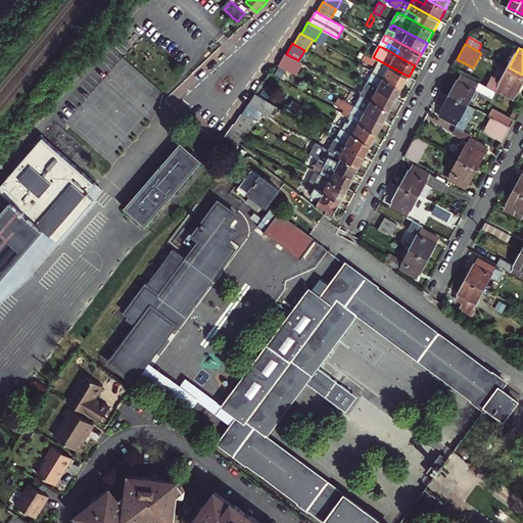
[(285,53),(277,64),(295,74),(303,63),(298,60),(286,54),(285,53)]
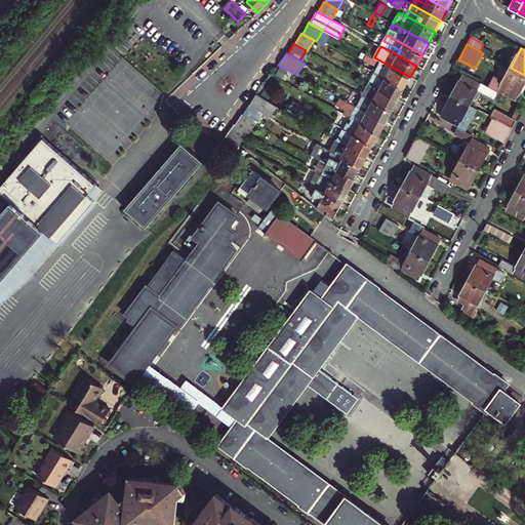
[(389,73),(386,78),(404,88),(410,77),(374,57),(368,53),(365,59),(378,67),(378,68),(389,73)]
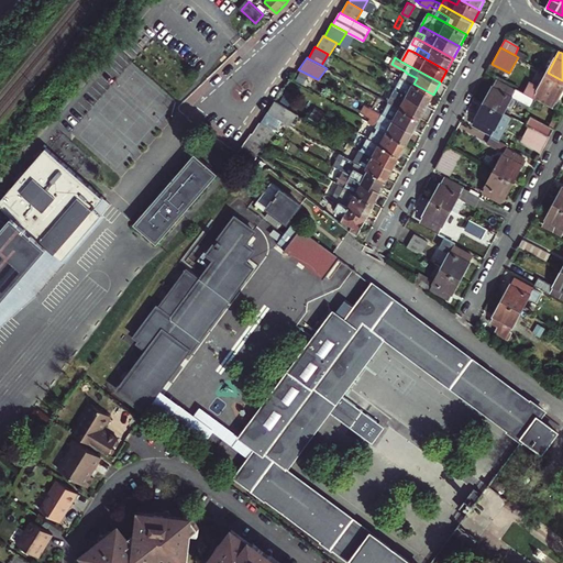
[(562,87),(562,80),(548,73),(536,94),(553,103),(556,98),(558,98),(562,87)]
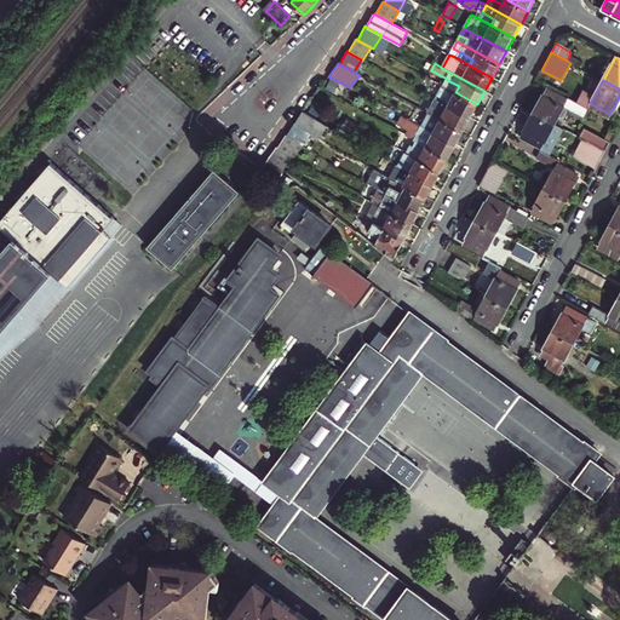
[(443,86),(436,99),(470,118),(477,104),(455,92),(443,86)]
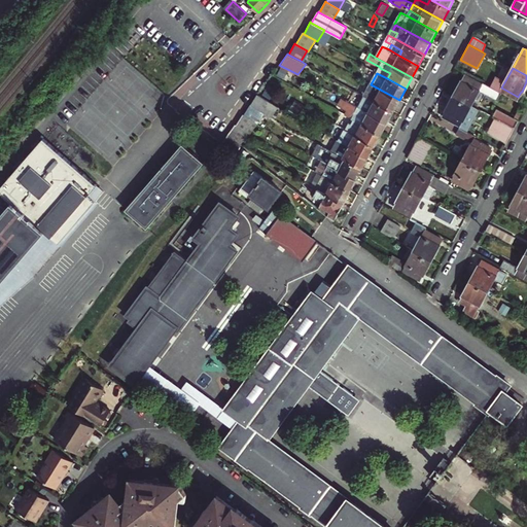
[(461,80),(454,95),(471,104),(479,91),(497,100),(501,92),(484,82),(483,84),(465,75),(462,80),(461,80)]
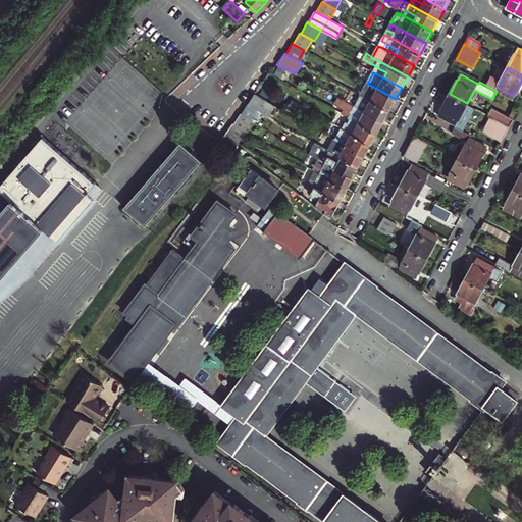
[(367,84),(361,94),(374,101),(390,110),(396,99),(367,84)]
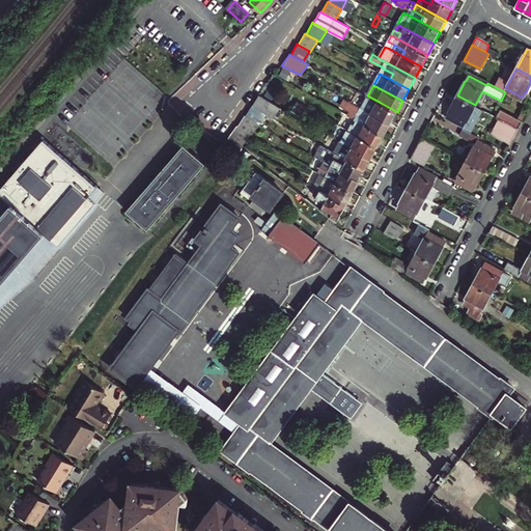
[(260,95),(253,105),(267,113),(271,116),(278,106),(260,95)]
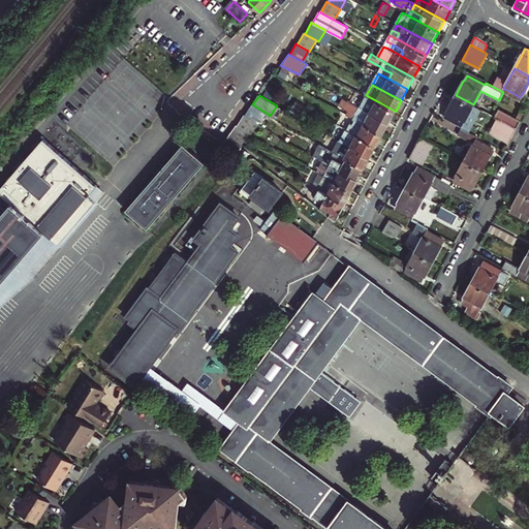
[(366,95),(360,107),(368,112),(389,123),(396,112),(379,102),(366,95)]
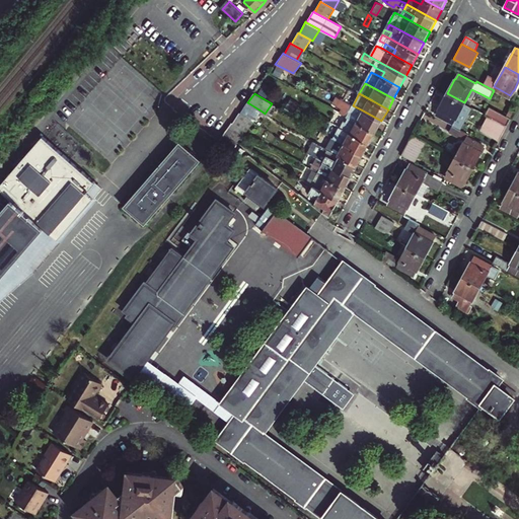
[(464,102),(447,93),(439,107),(440,108),(437,115),(453,123),(452,126),(462,131),(465,124),(464,124),(472,107),(464,102)]
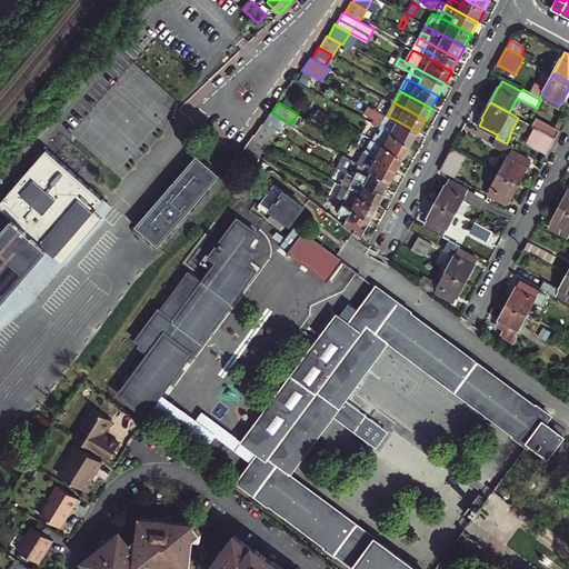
[(395,128),(391,133),(411,145),(418,132),(396,120),(387,116),(373,109),(370,116),(383,122),(383,121),(395,128)]
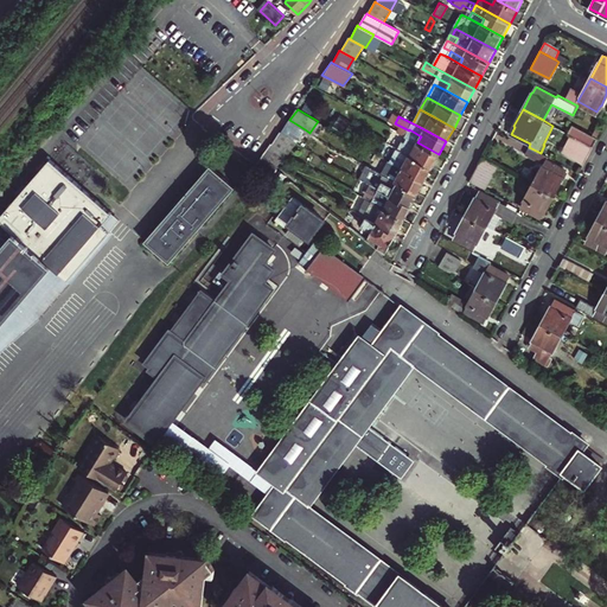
[(289,120),(281,133),(295,142),(305,129),(289,120)]
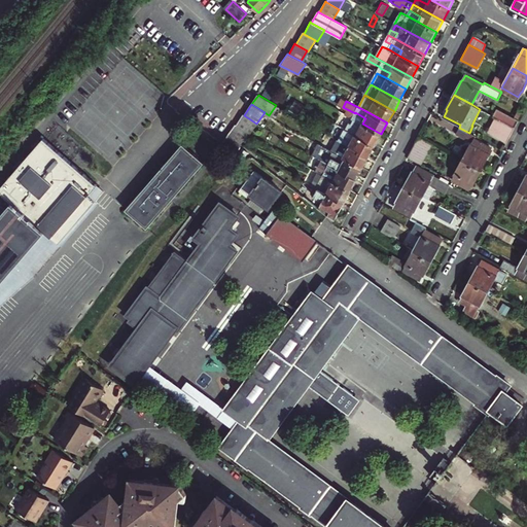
[(497,108),(493,116),(496,117),(515,128),(519,119),(497,108)]
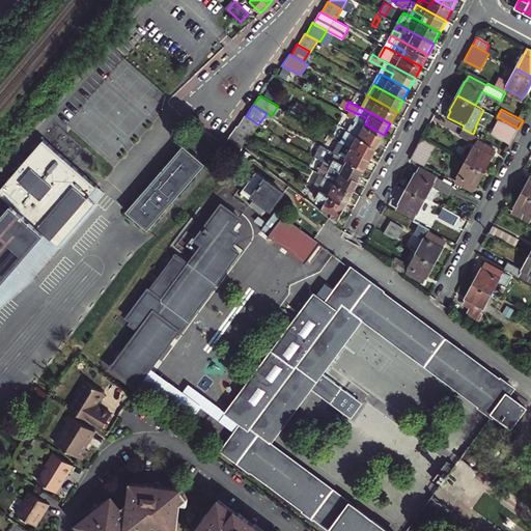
[(358,114),(355,119),(365,124),(368,119),(358,113),(358,114)]
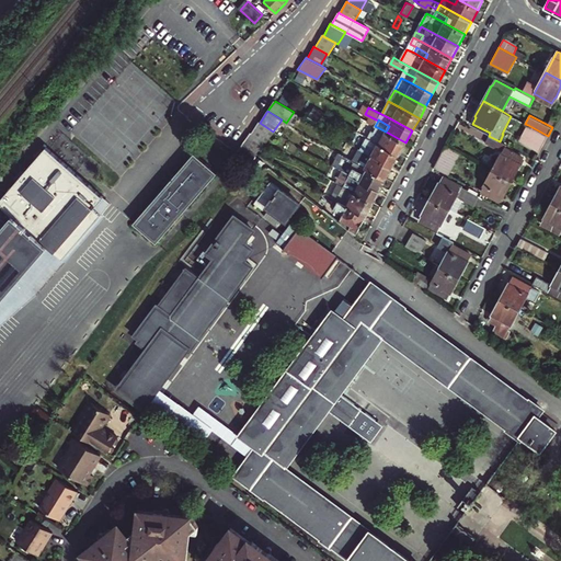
[(260,123),(252,133),(265,141),(265,142),(273,132),(260,123)]
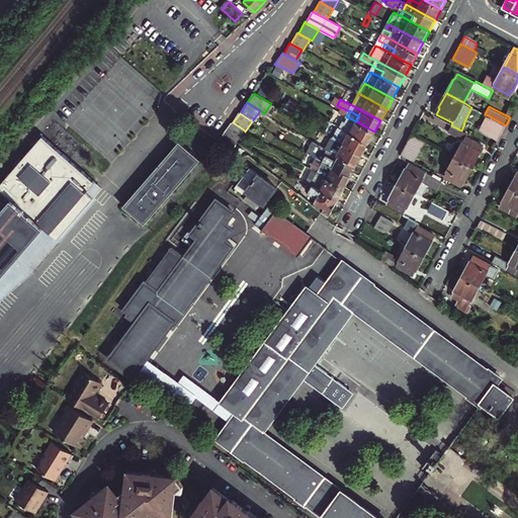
[(488,115),(480,130),(499,140),(506,125),(488,115)]
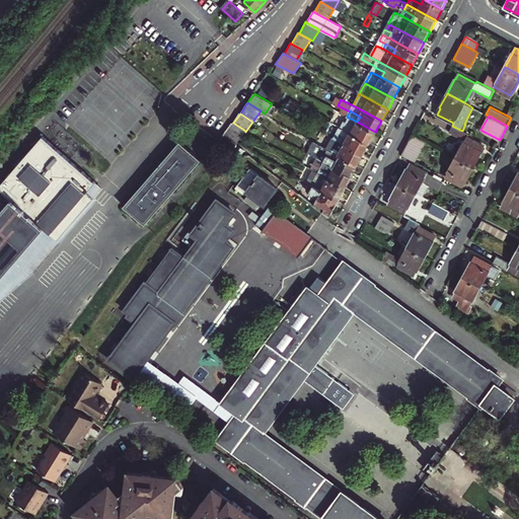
[(347,117),(344,121),(355,127),(357,122),(347,117)]
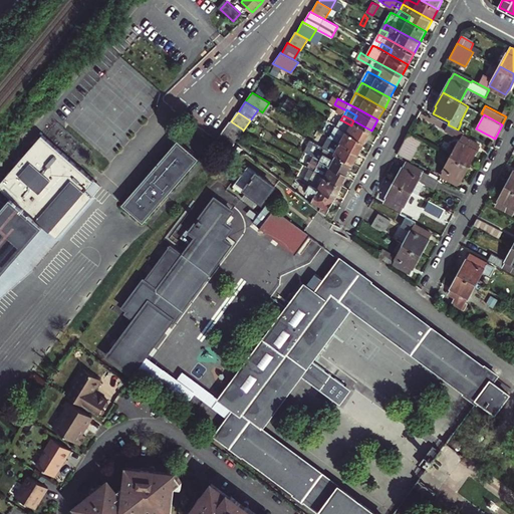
[(336,125),(346,131),(366,142),(371,131),(353,120),(351,125),(340,119),(335,117),(332,123),(336,125)]
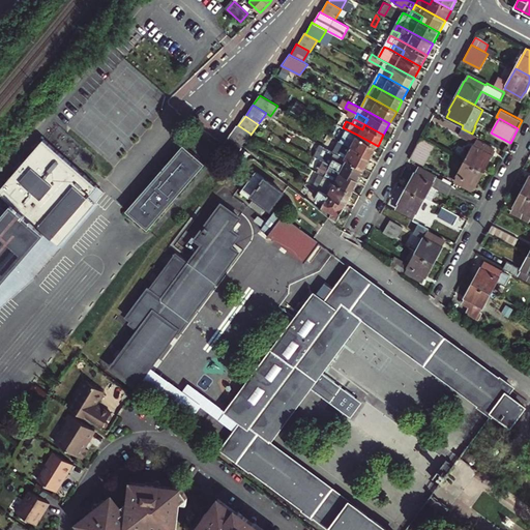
[(238,125),(230,136),(242,145),(251,134),(238,125)]
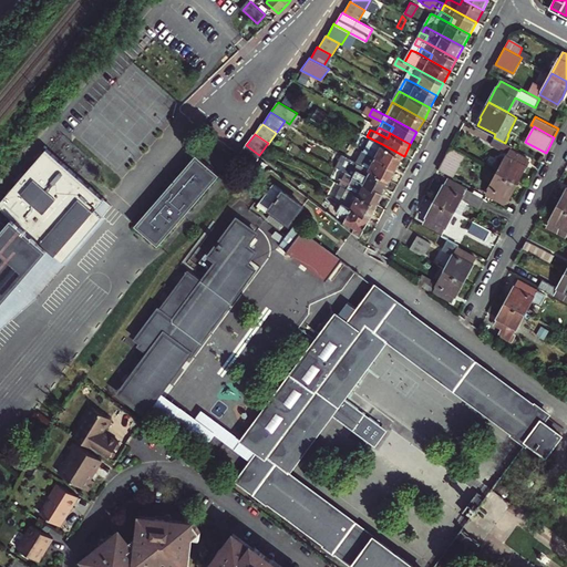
[(505,143),(494,137),(491,143),(505,151),(506,150),(507,147),(509,145),(505,143)]
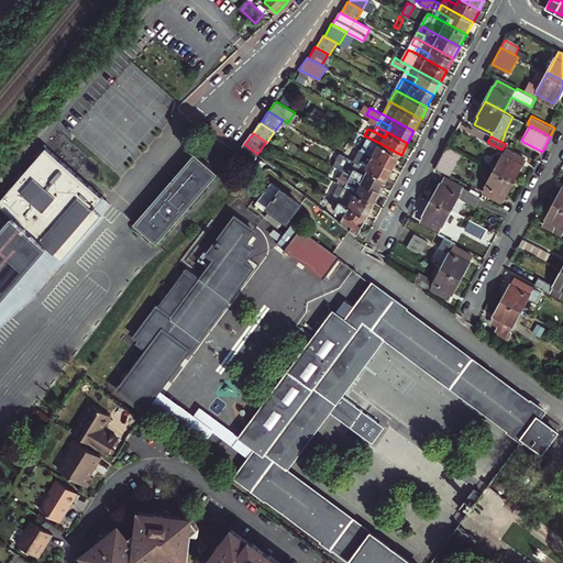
[(379,143),(368,138),(366,143),(377,150),(379,143)]
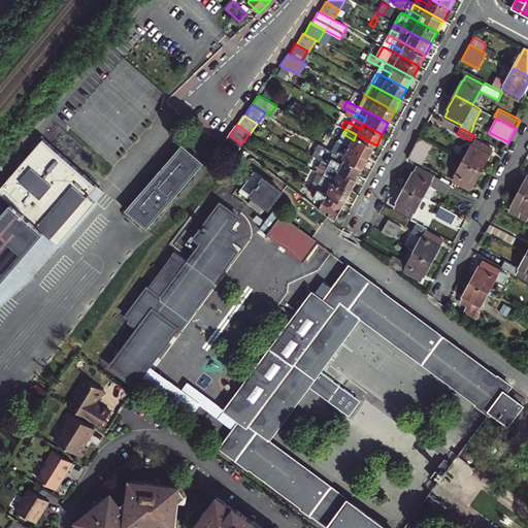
[(343,134),(339,140),(350,145),(351,144),(360,150),(359,152),(369,158),(370,157),(376,145),(356,134),(354,140),(343,134)]
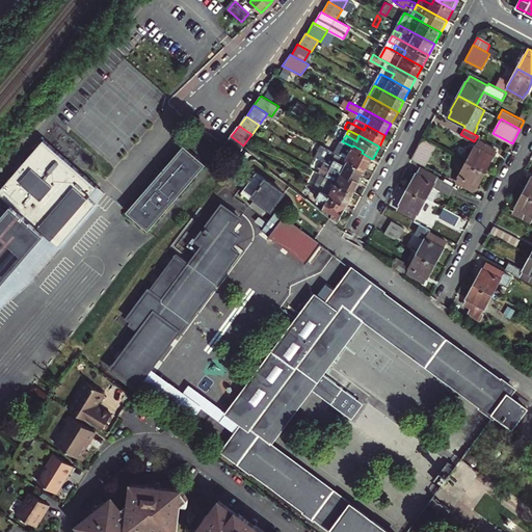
[(224,143),(238,154),(243,145),(231,136),(230,136),(224,143)]
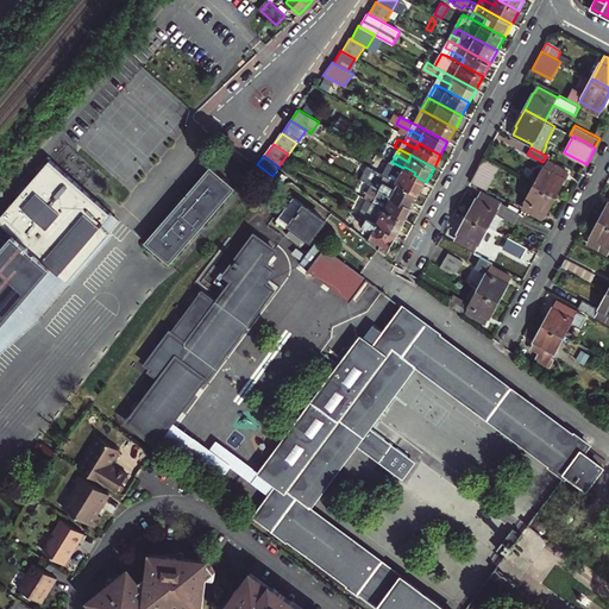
[(500,164),(485,156),(478,168),(493,176),(500,164)]
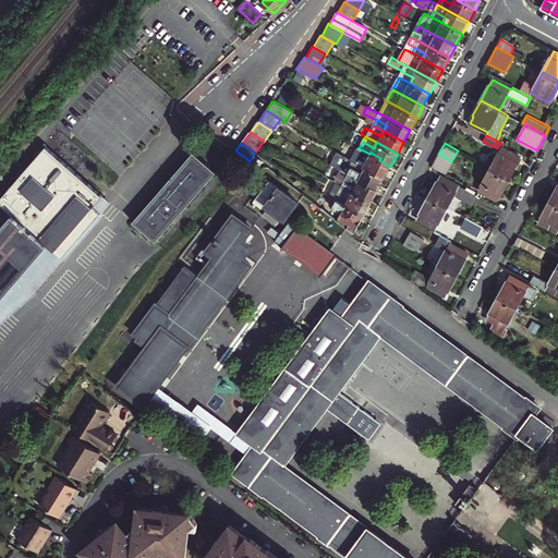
[(0,202),(12,211),(0,223),(0,296),(48,242),(62,254),(100,210),(94,204),(102,194),(46,144),(0,195),(0,202)]
